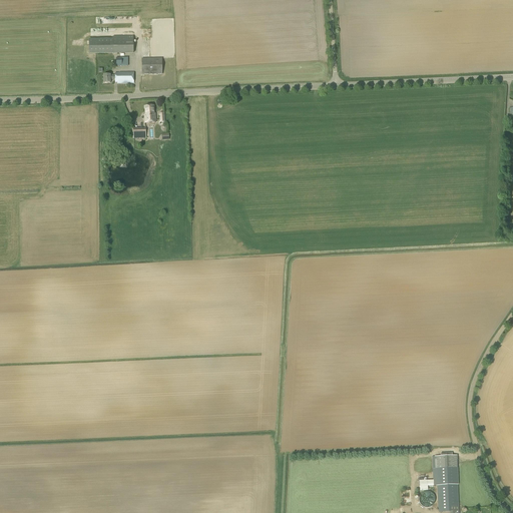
[(89,54),(133,53),(133,36),(112,36),(112,39),(89,39),(89,54)]
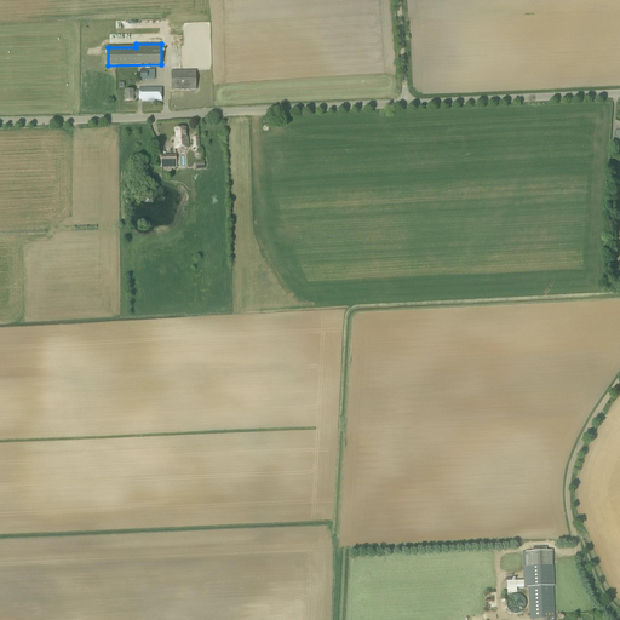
[(172,91),(196,91),(196,70),(171,72),(172,91)]
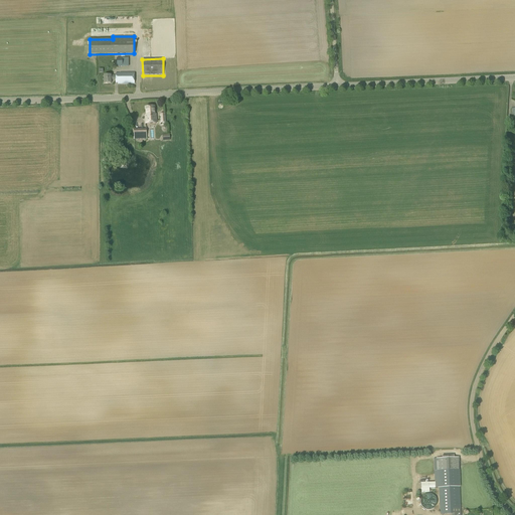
[(134,83),(134,73),(116,72),(116,76),(111,76),(111,75),(104,75),(104,83),(111,83),(111,80),(116,80),(116,83),(134,83)]
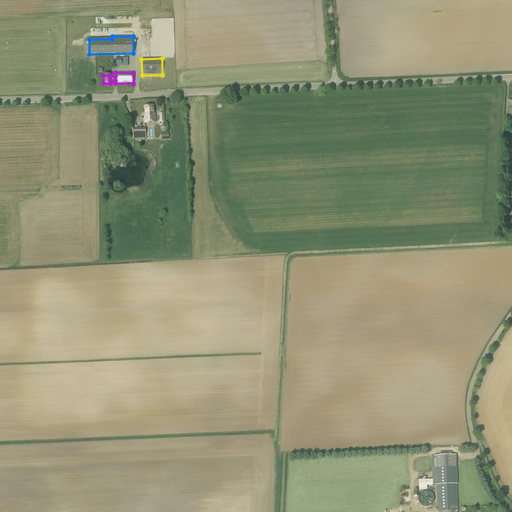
[(154,114),(153,105),(144,106),(145,114),(144,114),(144,123),(156,122),(155,114),(154,114)]
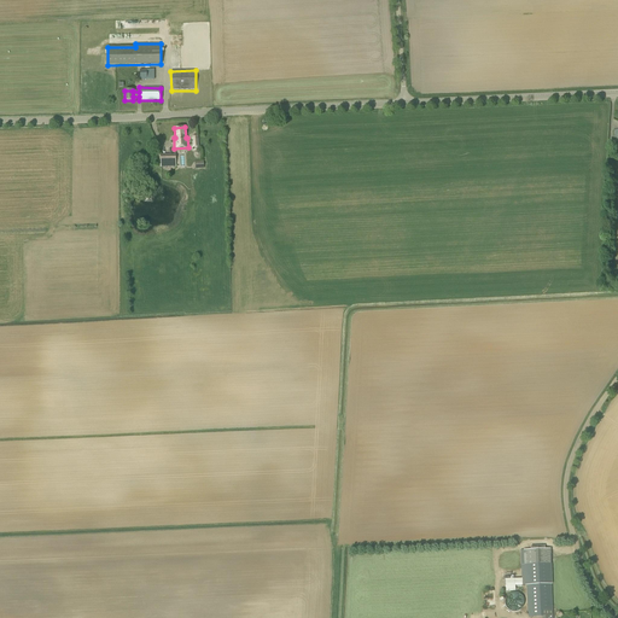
[(544,549),(544,546),(531,547),(531,549),(525,551),(526,586),(528,586),(529,617),(553,616),(552,584),(551,549),(544,549)]
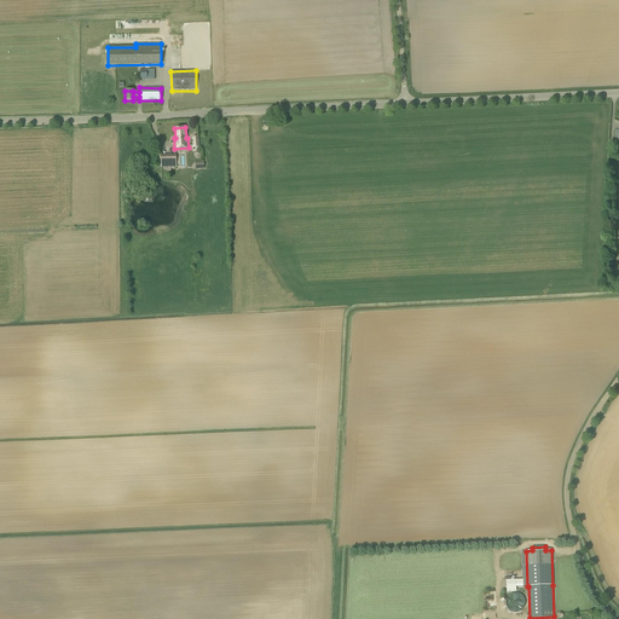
[(520,578),(503,579),(504,591),(510,590),(510,585),(521,584),(520,578)]
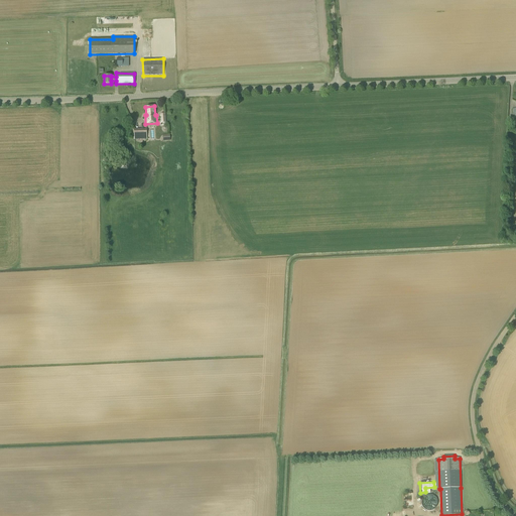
[(429,511),(430,511),(432,510),(433,510),(434,509),(435,508),(436,507),(436,506),(437,505),(437,504),(437,503),(437,501),(437,500),(436,499),(436,498),(435,497),(434,496),(433,496),(432,495),(430,495),(429,495),(428,495),(427,495),(426,496),(424,496),(424,497),(423,498),(422,499),(422,500),(421,501),(421,503),(421,504),(422,505),(422,506),(423,507),(424,508),(424,509),(426,510),(427,510),(428,511),(429,511)]
